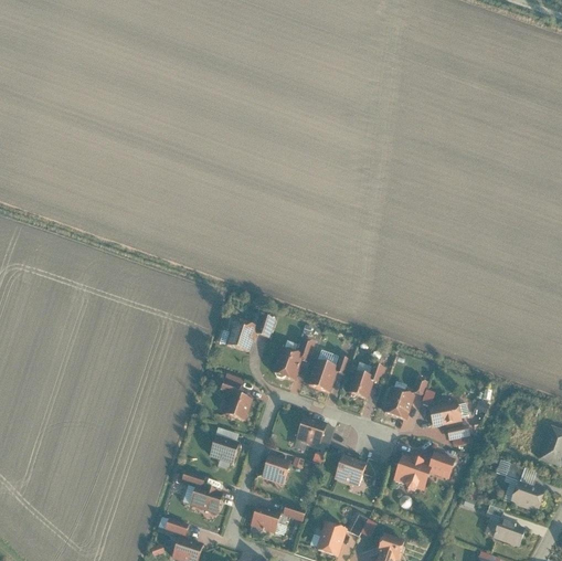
[(276,316),(262,311),(257,324),(255,331),(268,336),(276,316)]
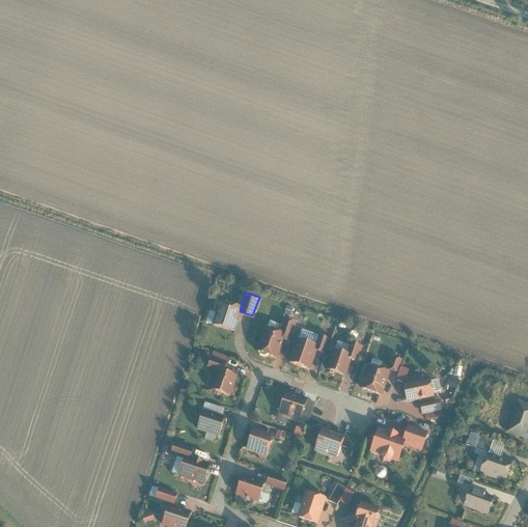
[(206,321),(232,330),(240,311),(242,304),(224,298),(219,311),(211,308),(206,321)]
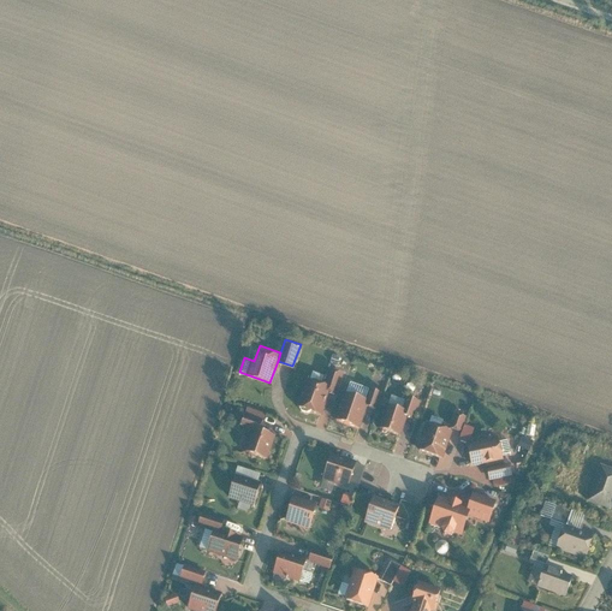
[(298,404),(321,413),(328,392),(334,395),(343,372),(328,366),(322,380),(309,375),(298,404)]
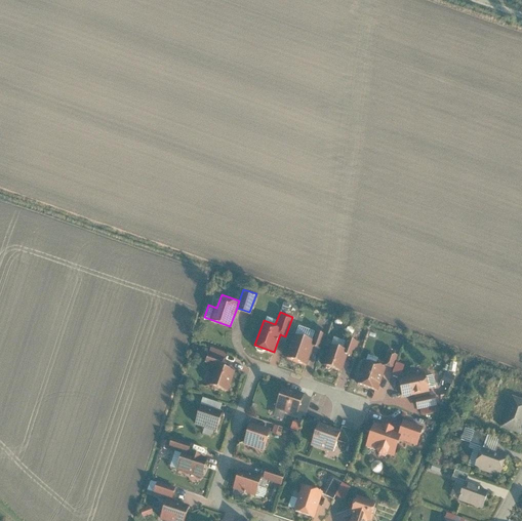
[(284,356),(306,363),(312,346),(320,349),(325,332),(316,329),(313,338),(292,331),(284,356)]
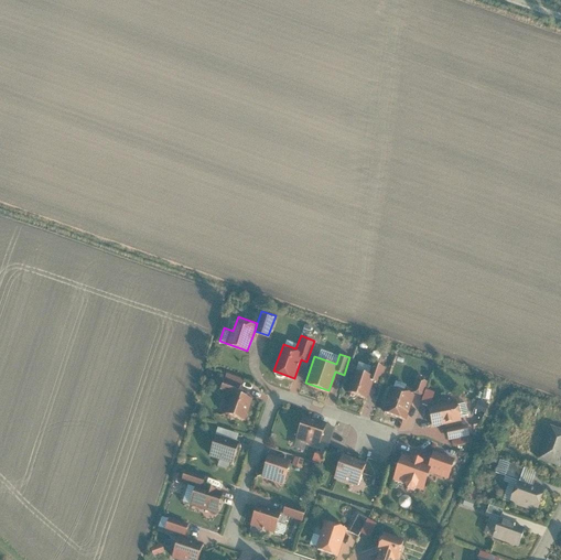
[(348,392),(366,398),(373,381),(379,384),(386,366),(374,362),(369,374),(356,369),(348,392)]
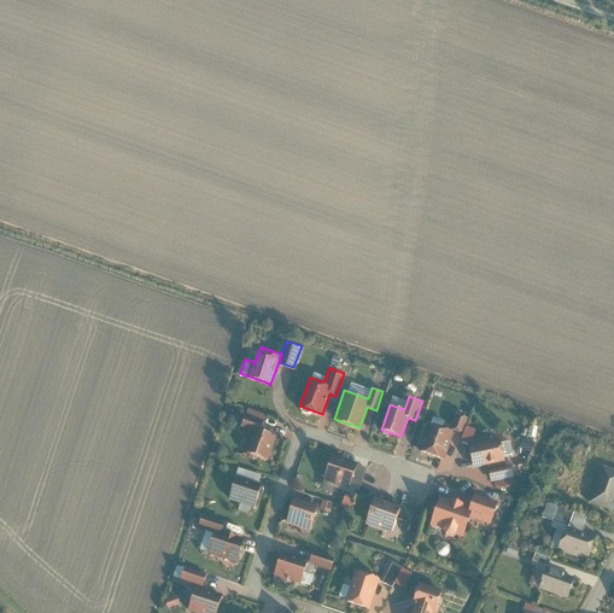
[(439,410),(443,401),(431,397),(427,407),(439,410)]
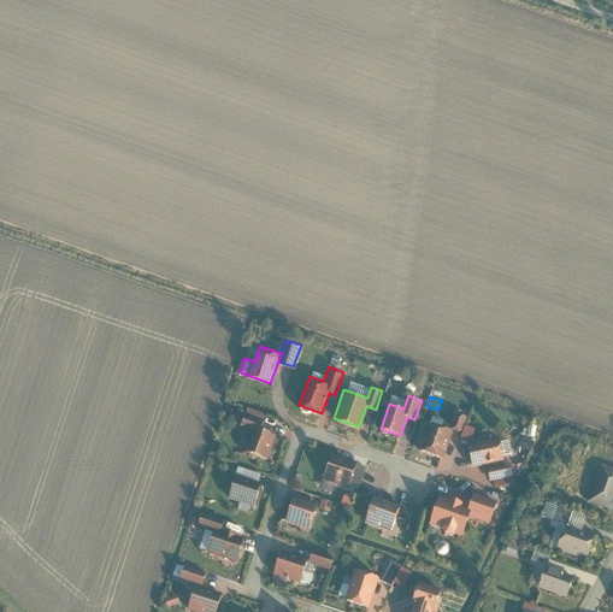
[(267,418),(243,410),(239,423),(251,427),(263,431),(267,418)]
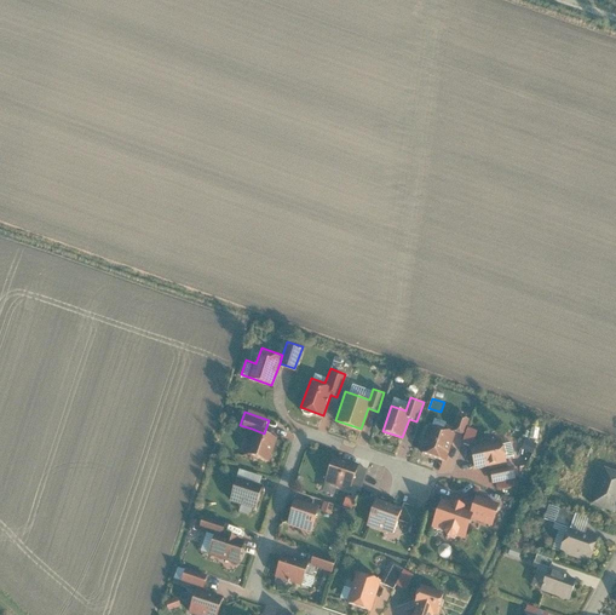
[(422,452),(444,459),(454,432),(462,435),(470,417),(458,413),(452,430),(433,423),(422,452)]
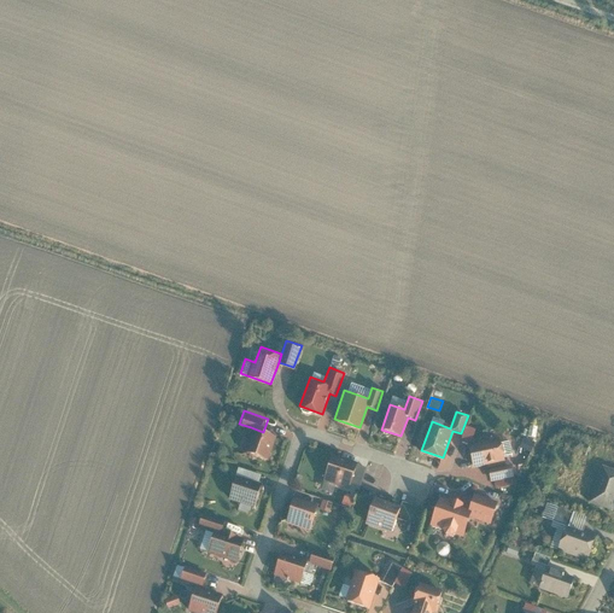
[(461,438),(471,442),(477,426),(466,422),(461,438)]
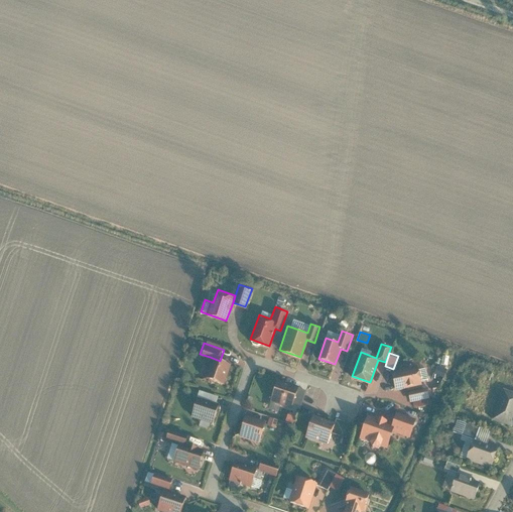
[(223,381),(228,362),(220,361),(210,357),(205,376),(223,381)]
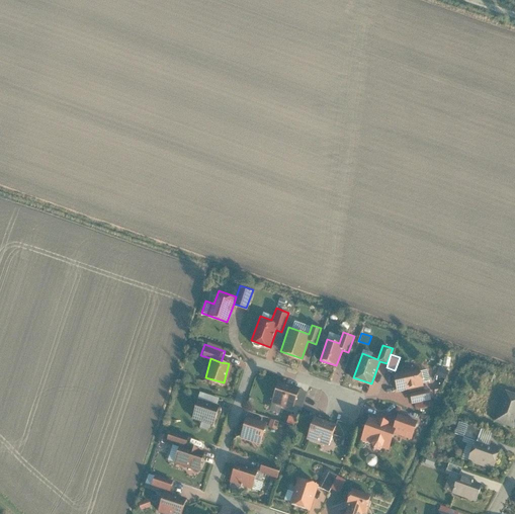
[(394,371),(397,391),(425,386),(421,363),(405,366),(406,369),(394,371)]
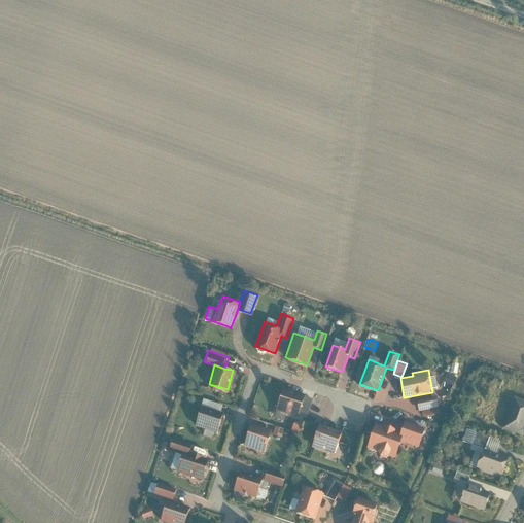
[(441,379),(451,383),(454,374),(444,370),(441,379)]
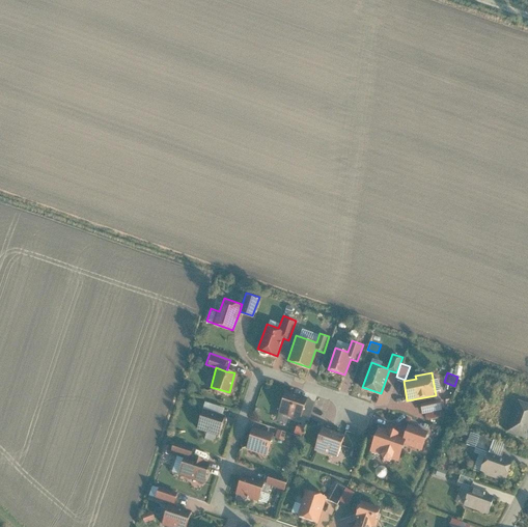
[(306,396),(284,389),(276,412),(298,419),(306,396)]
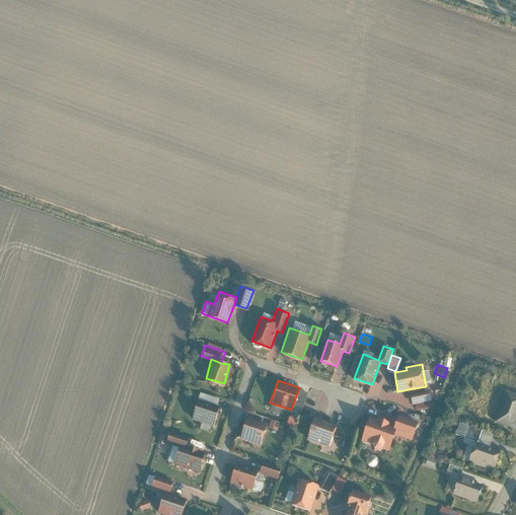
[(216,396),(199,391),(197,398),(214,403),(216,396)]
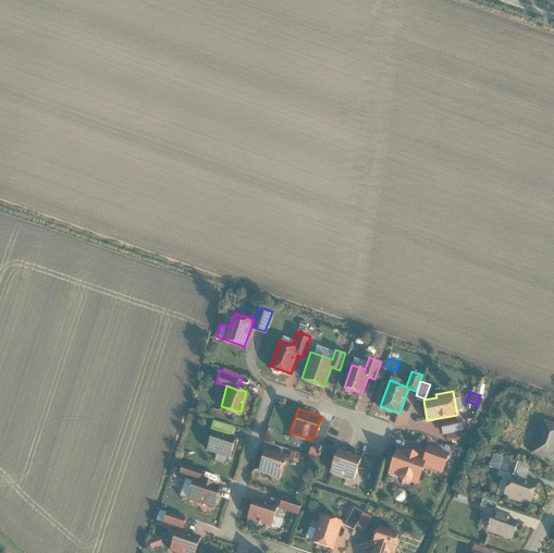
[(551,461),(553,452),(553,428),(539,424),(529,453),(551,461)]
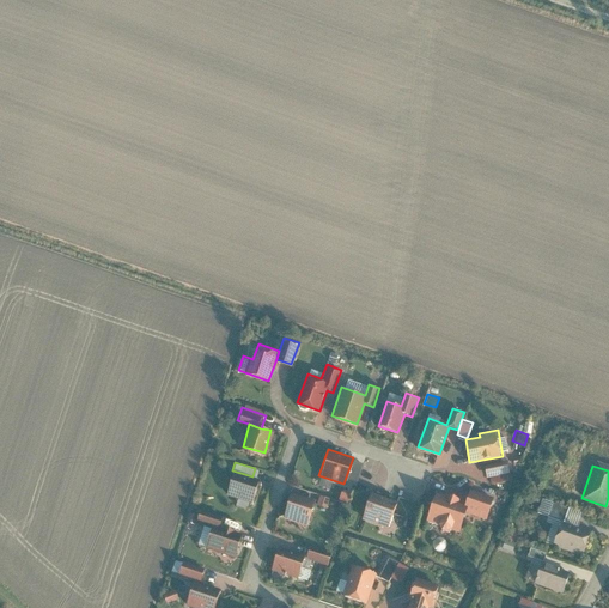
[(253,499),(259,478),(232,470),(226,493),(253,499)]
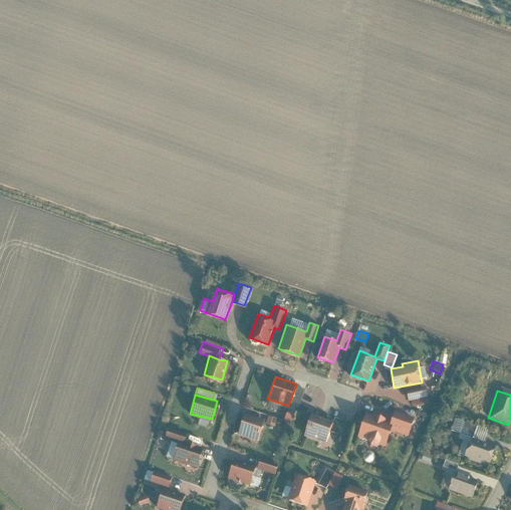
[(365,413),(356,437),(386,449),(394,430),(409,435),(415,418),(396,411),(391,423),(365,413)]
